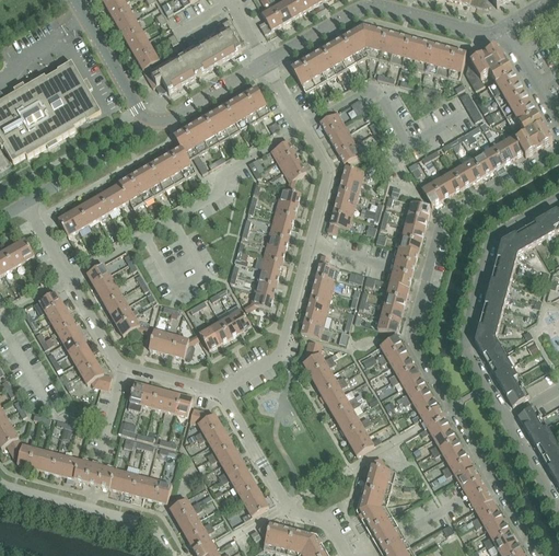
[(113,19),(129,9),(125,0),(121,0),(107,8),(113,19)]
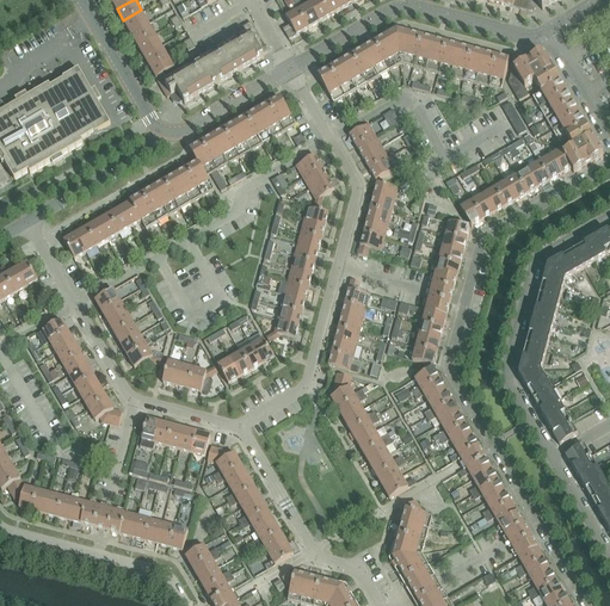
[(294,2),(307,25),(318,19),(308,1),(302,5),(300,0),(297,0),(294,2)]
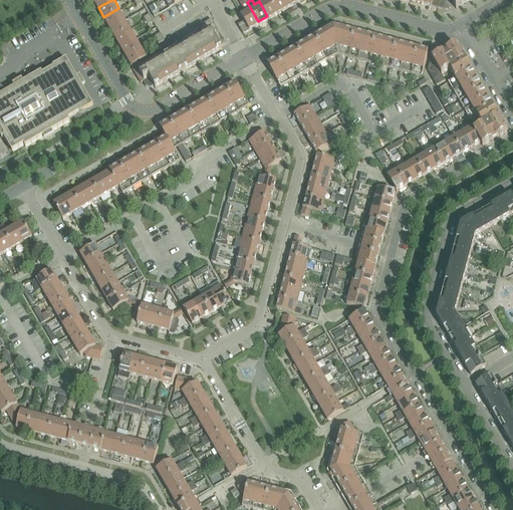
[(259,1),(267,16),(277,11),(270,0),(260,0),(259,1)]
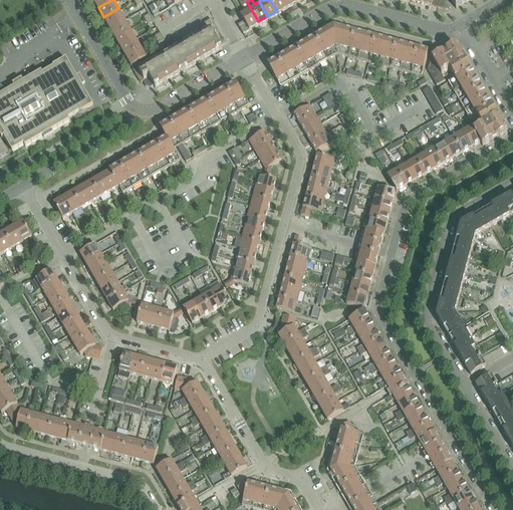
[(286,5),(283,0),(270,0),(277,11),(286,5)]
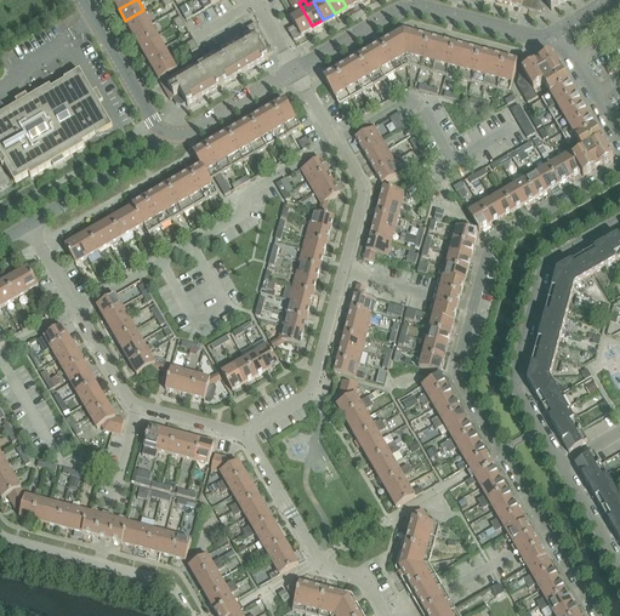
[(182,11),(189,7),(185,1),(178,5),(182,11)]
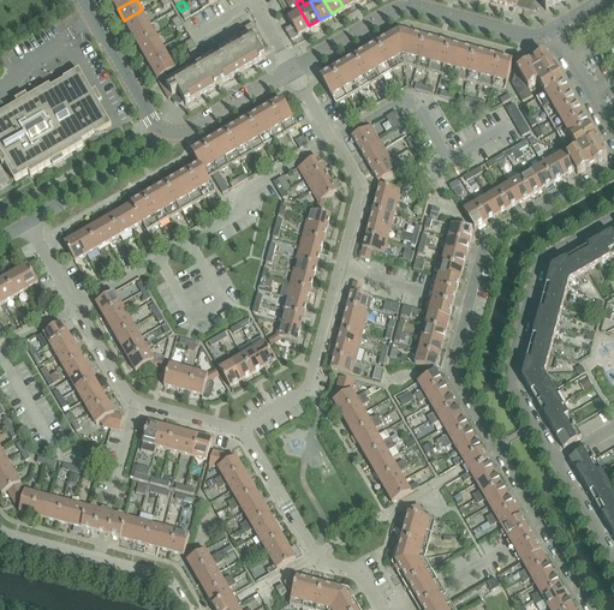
[(296,3),(290,6),(293,11),(287,15),(291,22),(284,27),(290,36),(309,25),(296,3)]
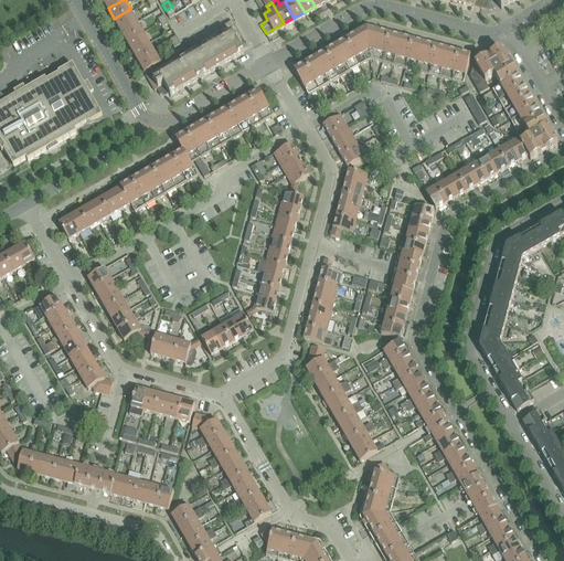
[(120,29),(137,19),(130,9),(114,19),(120,29)]
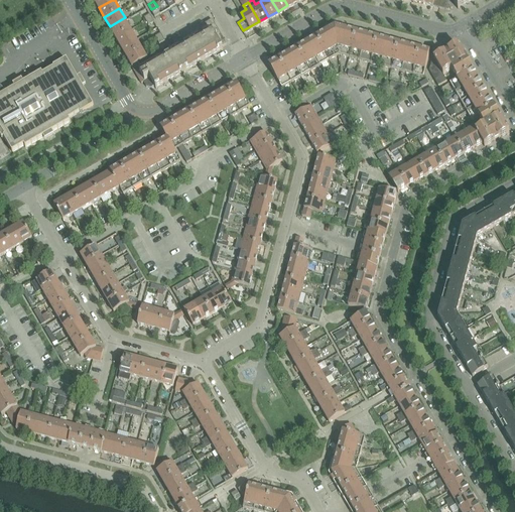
[(125,17),(110,26),(115,35),(130,27),(125,17)]
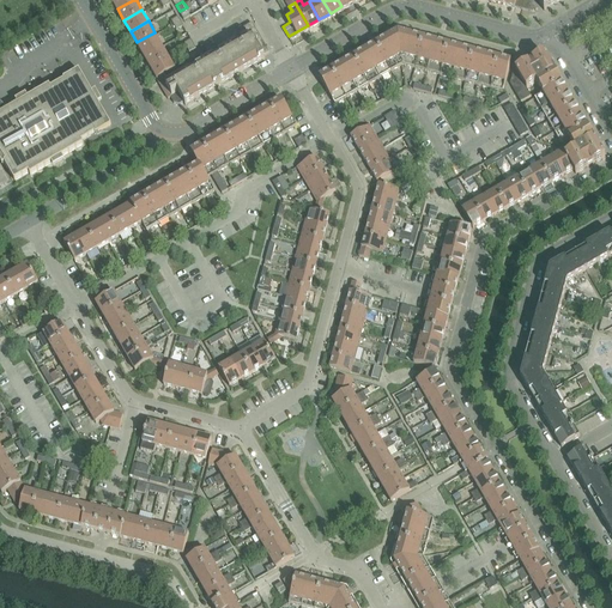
[(401,61),(426,67),(435,37),(397,28),(363,47),(379,74),(401,61)]
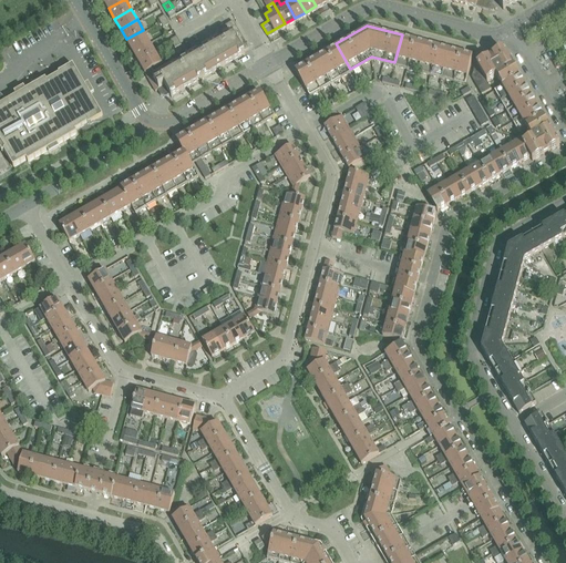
[(168,91),(171,94),(244,51),(243,49),(239,44),(237,40),(235,36),(233,31),(230,27),(228,28),(224,31),(156,70),(154,65),(145,70),(155,88),(157,86),(160,92),(165,93),(168,91)]
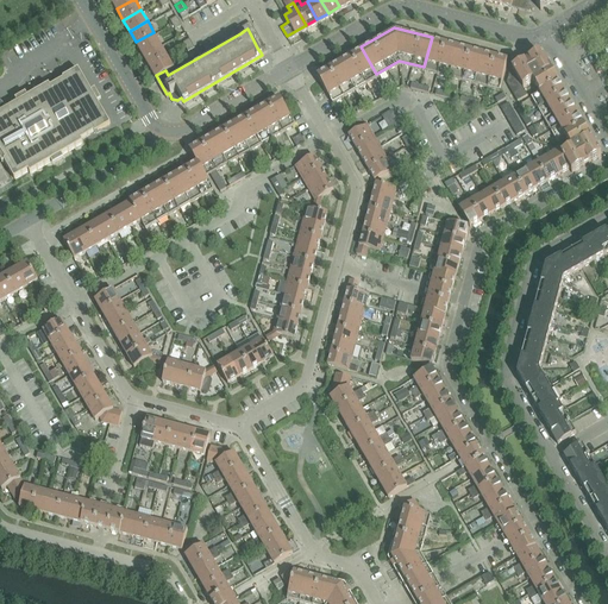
[(142,54),(160,43),(154,32),(136,42),(142,54)]
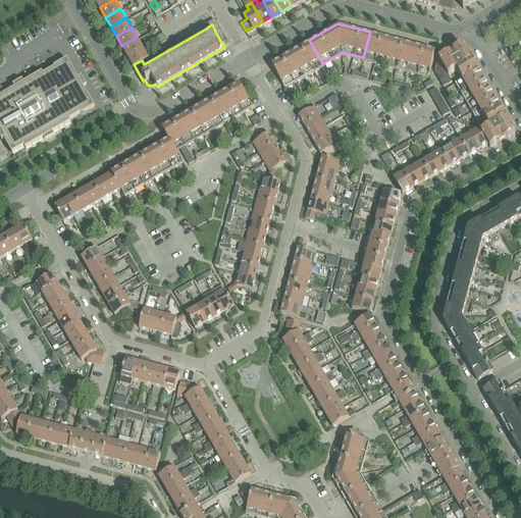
[(391,38),(380,35),(370,32),(363,57),(384,63),(391,38)]
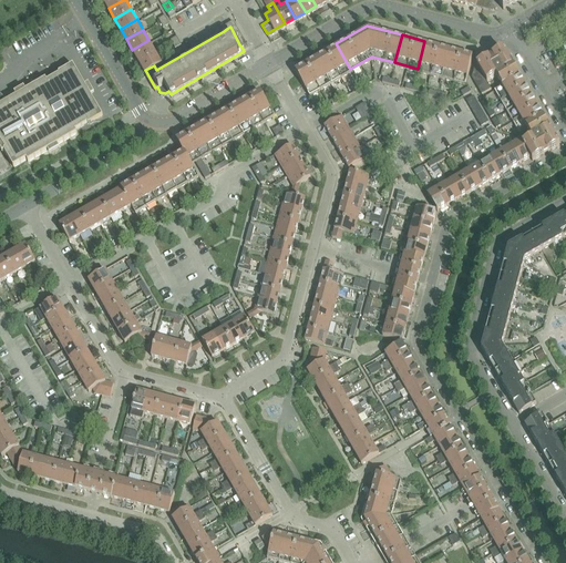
[(139,60),(155,50),(148,40),(132,50),(139,60)]
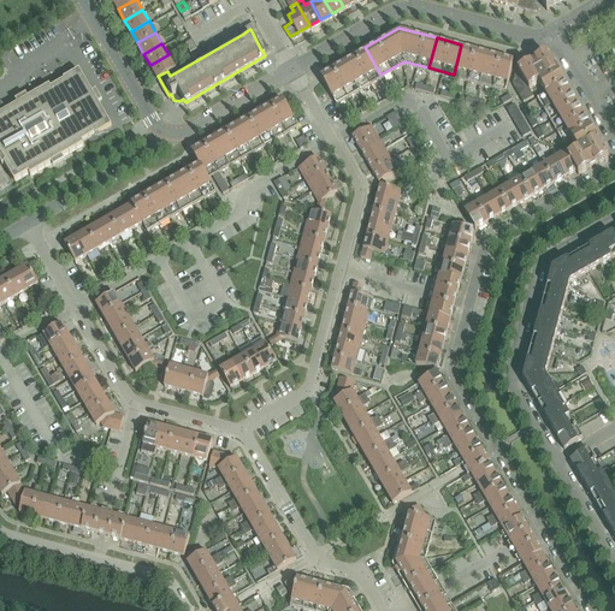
[(486,51),(474,48),(461,45),(454,75),(479,81),(486,51)]
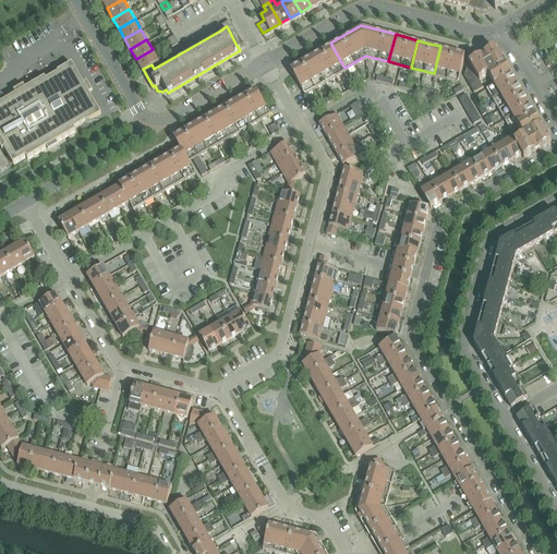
[(325,79),(335,73),(344,68),(330,43),(311,55),(325,79)]
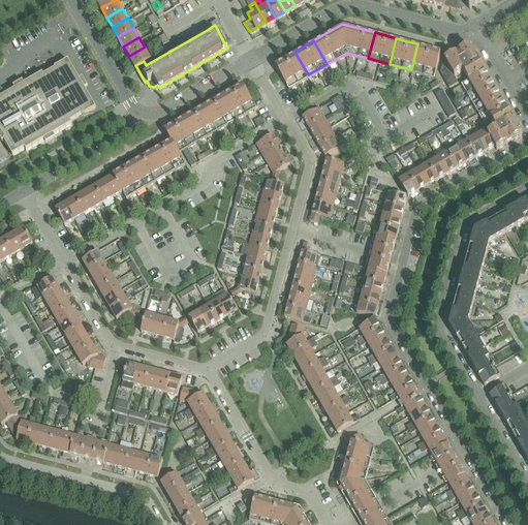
[(440,50),(429,47),(417,43),(411,69),(433,75),(440,50)]
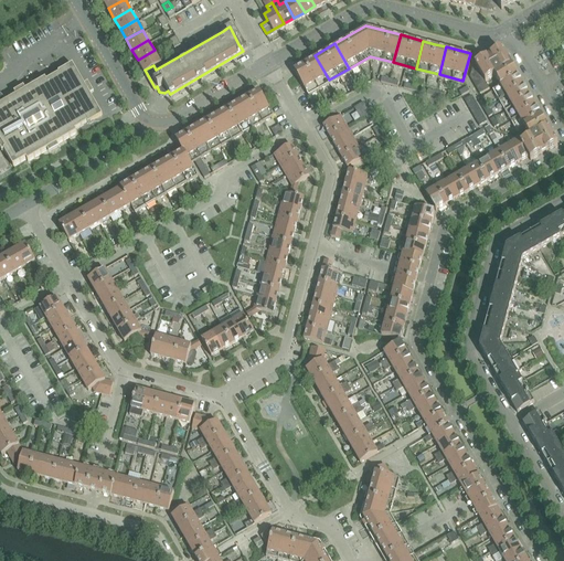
[(485,78),(493,73),(499,83),(517,73),(502,48),(499,46),(475,61),(485,78)]
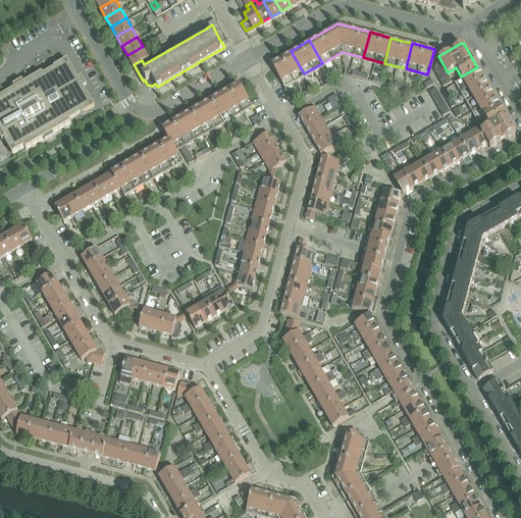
[(134,64),(142,60),(148,56),(143,46),(127,55),(133,65),(134,64)]
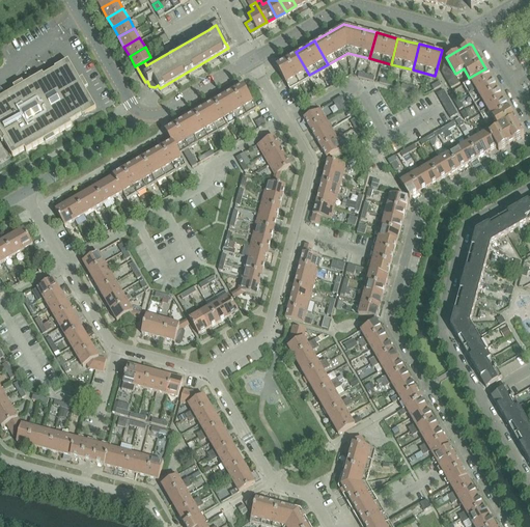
[(289,87),(299,81),(309,75),(296,52),(276,63),(289,87)]
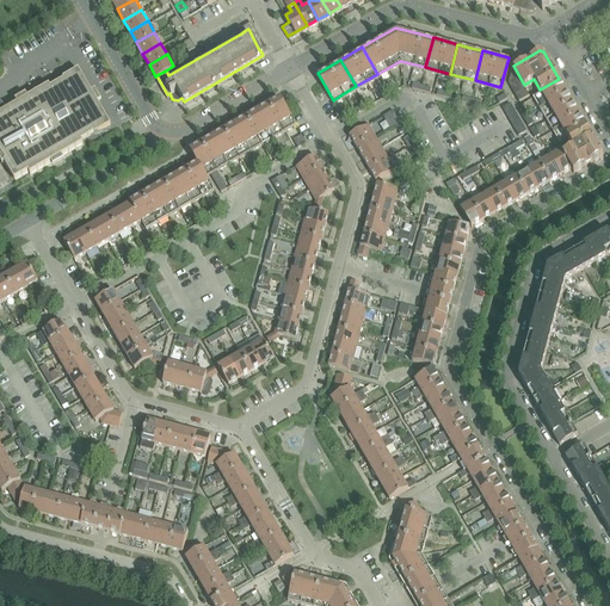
[(13,175),(28,168),(29,171),(82,140),(81,137),(94,129),(94,130),(110,122),(78,66),(62,75),(63,76),(50,84),(49,81),(0,109),(0,158),(1,160),(4,159),(13,175)]
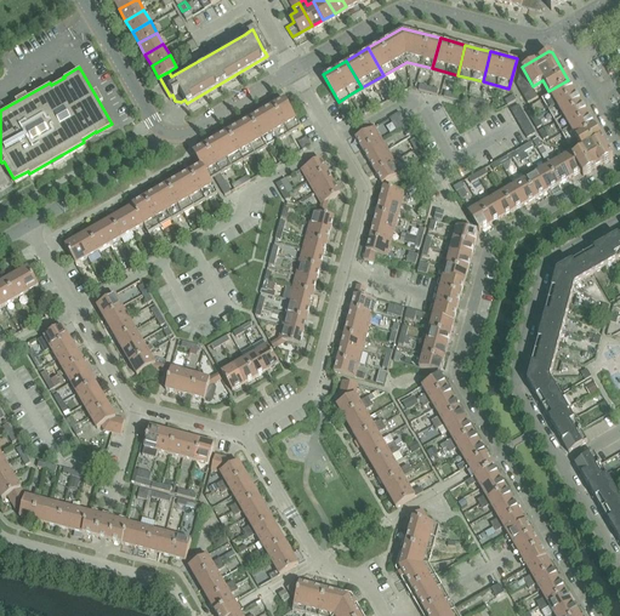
[(533,86),(522,67),(518,68),(516,80),(527,100),(536,92),(533,86)]
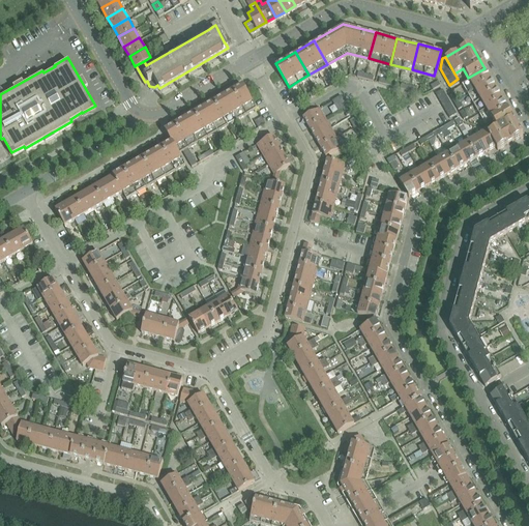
[(462,81),(467,91),(473,101),(496,88),(485,68),(468,78),(462,81)]
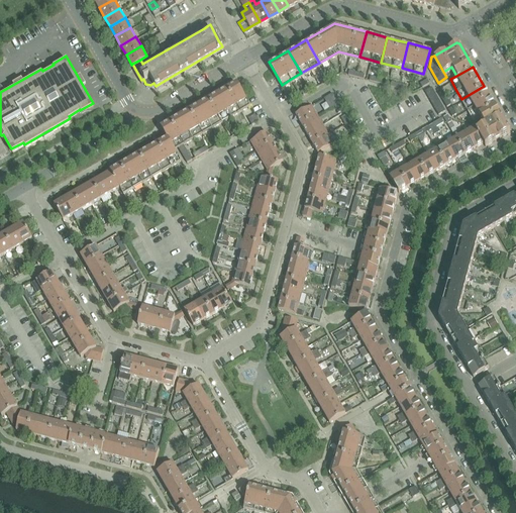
[(236,81),(226,86),(217,92),(230,114),(249,103),(236,81)]
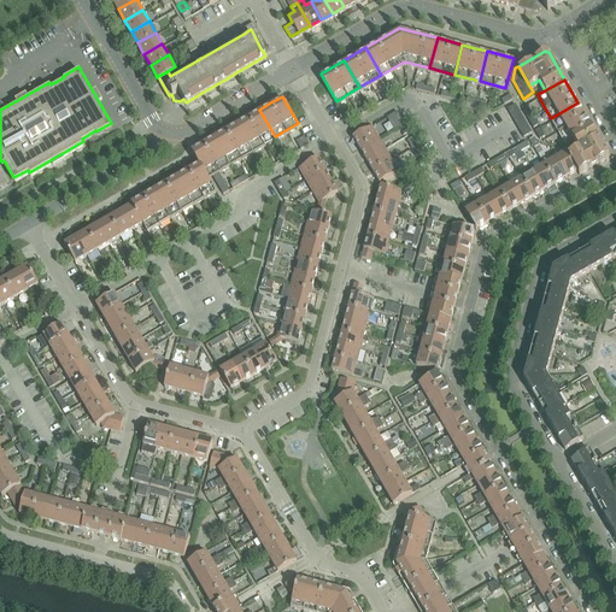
[(551,118),(557,129),(564,141),(572,136),(572,135),(591,124),(578,103),(551,118)]
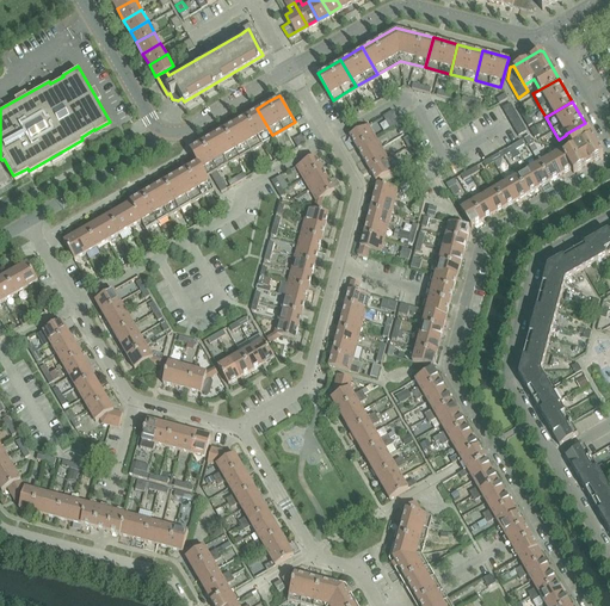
[(257,109),(246,115),(234,121),(250,148),(272,135),(257,109)]
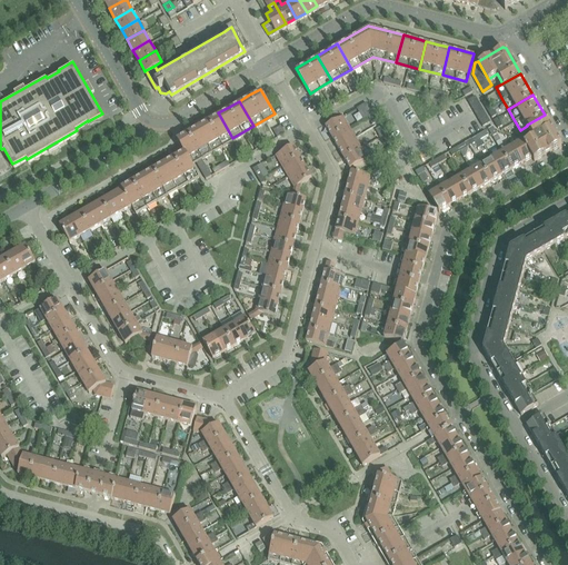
[(218,112),(208,119),(198,125),(212,150),(232,138),(218,112)]
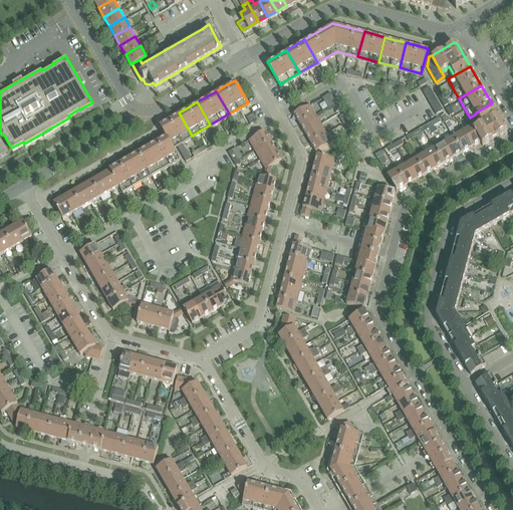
[(299,120),(314,111),(309,101),(293,110),(299,120)]
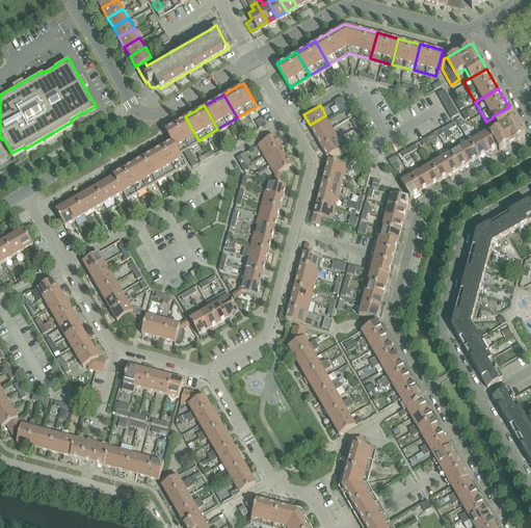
[(465,107),(460,109),(465,116),(469,114),(465,107)]
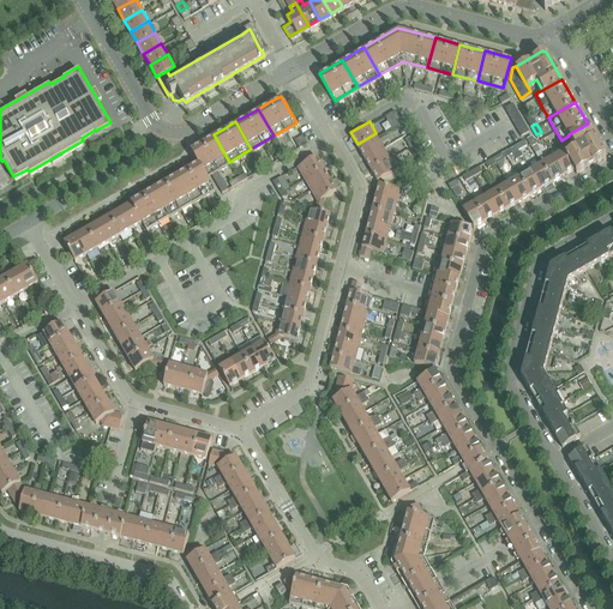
[(569,136),(575,145),(566,151),(565,151),(574,166),(576,170),(605,154),(588,124),(569,134),(569,136)]
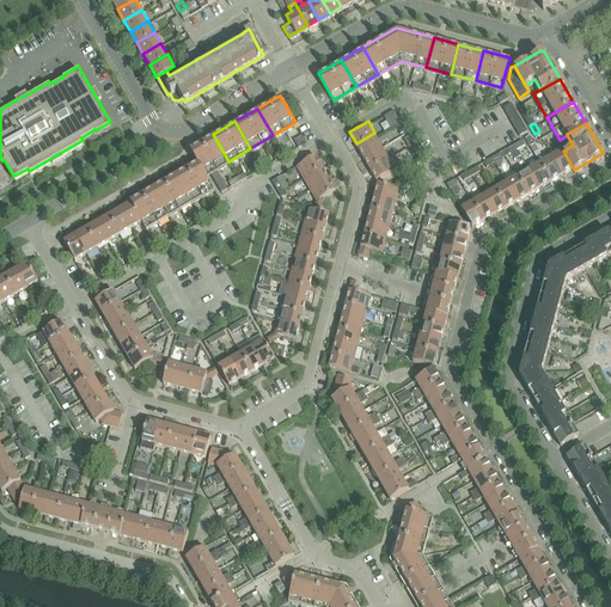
[(374,133),(356,143),(362,154),(382,143),(374,133)]
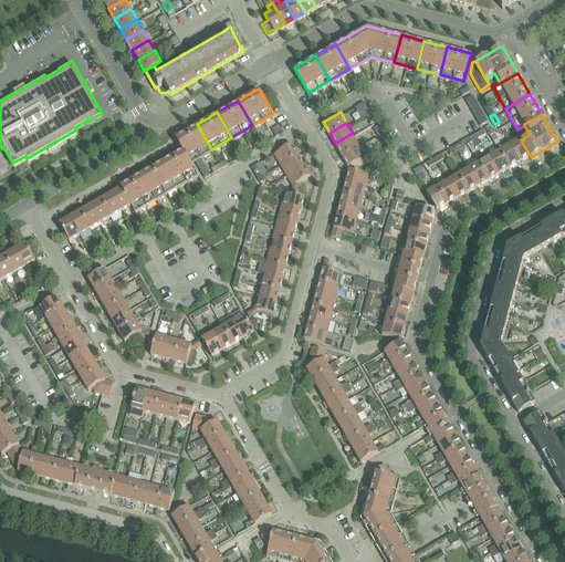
[(195,158),(195,159),(200,156),(200,155),(211,149),(197,124),(186,131),(180,134),(178,135),(176,136),(184,148),(190,160),(192,159),(195,158)]
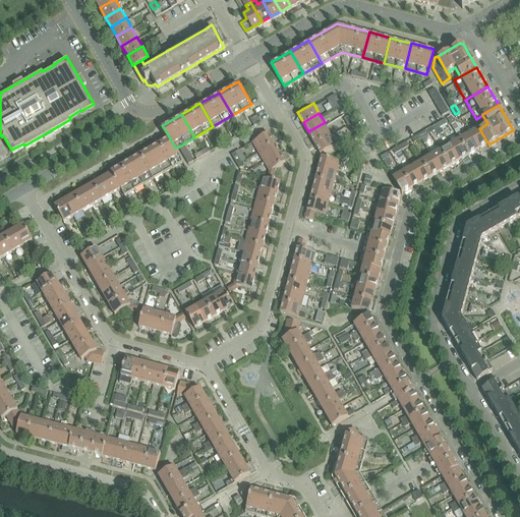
[(325,122),(308,131),(313,141),(330,132),(325,122)]
